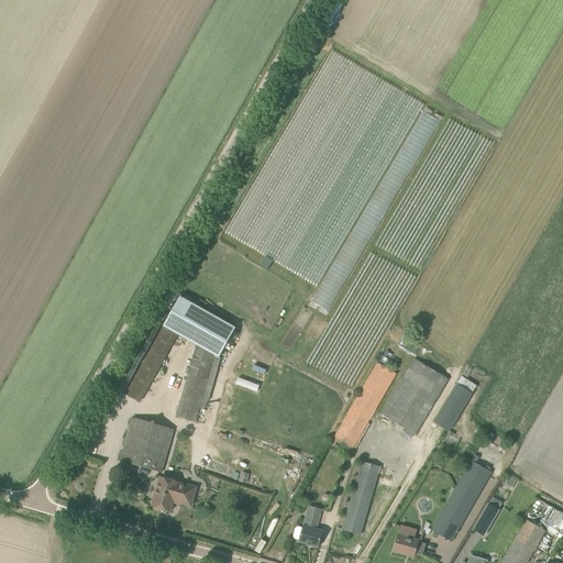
[(417,127),(432,135),(441,118),(426,109),(417,127)]
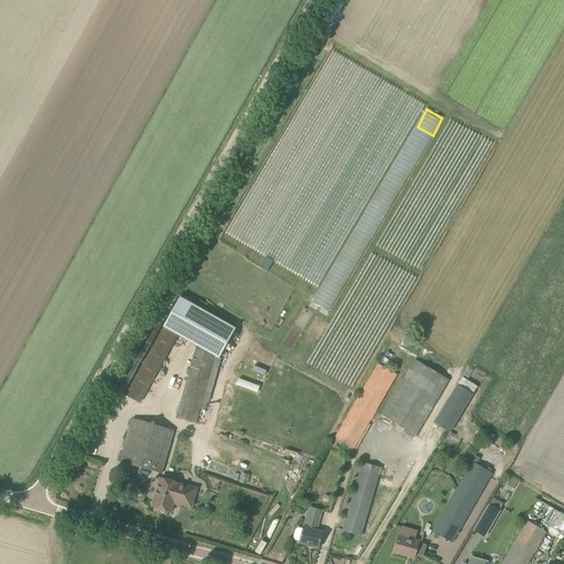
[(305,407),(343,339),(300,315),(305,306),(273,288),(268,297),(257,291),(236,327),(182,296),(164,327),(197,346),(215,356),(305,407)]
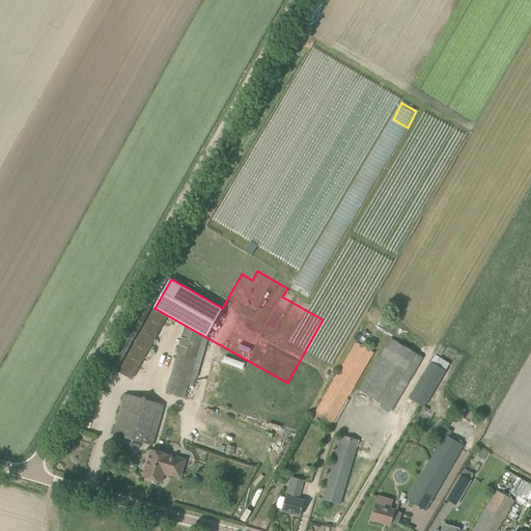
[(202,335),(186,326),(166,393),(185,398),(202,335)]
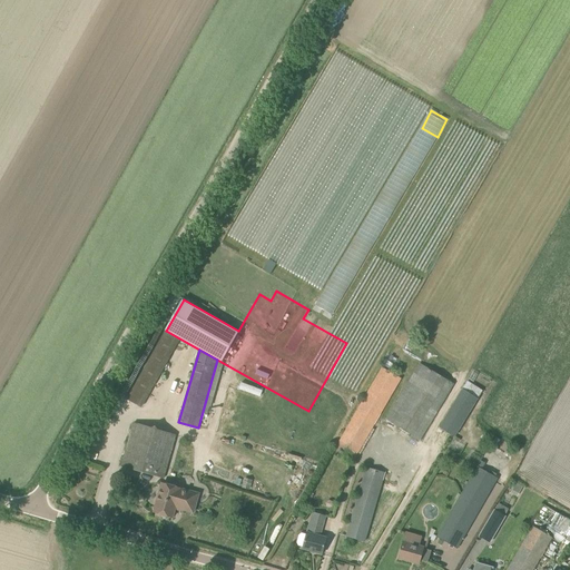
[(420,441),(454,384),(420,363),(385,420),(420,441)]
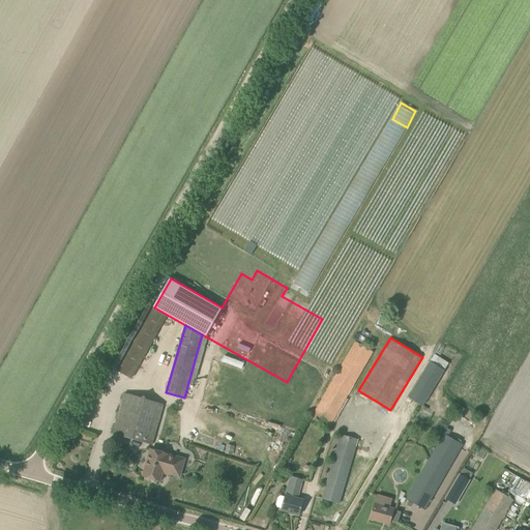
[(328,429),(373,352),(355,342),(311,418),(328,429)]
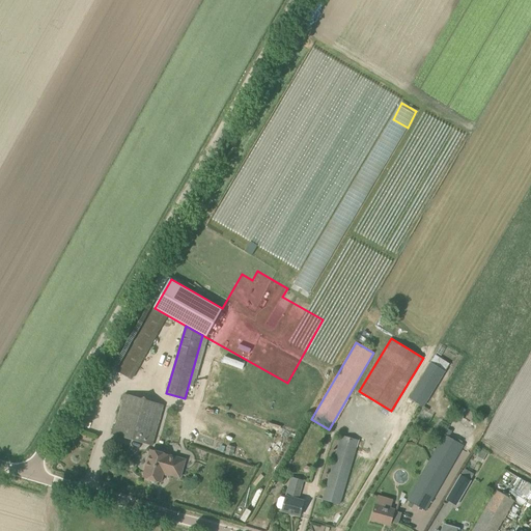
[(423,407),(445,371),(450,362),(437,354),(409,398),(423,407)]
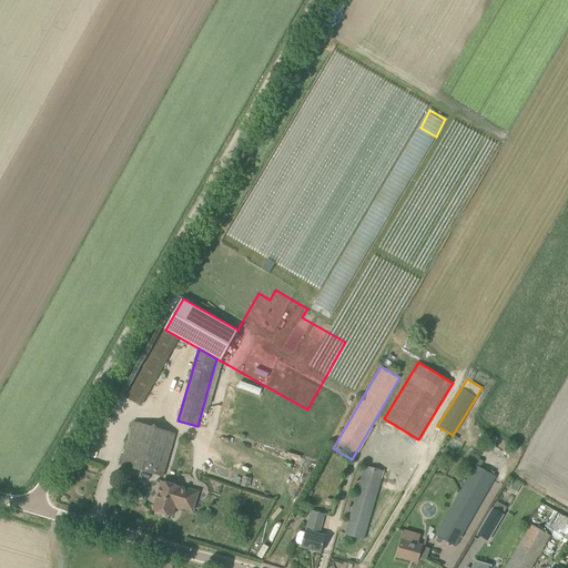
[(240,381),(237,387),(259,394),(262,388),(240,381)]
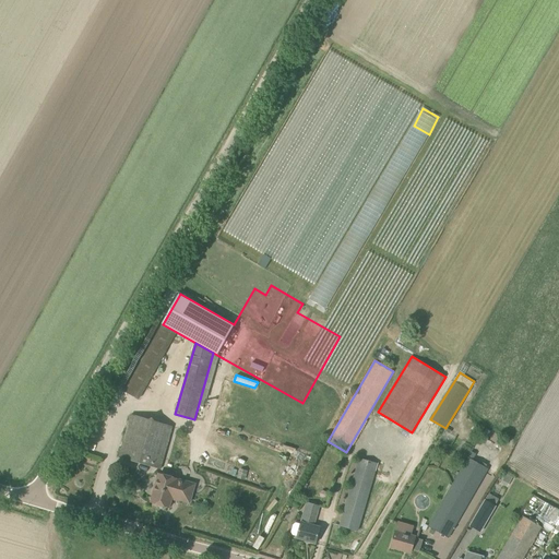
[(145,385),(132,378),(125,392),(139,400),(145,385)]
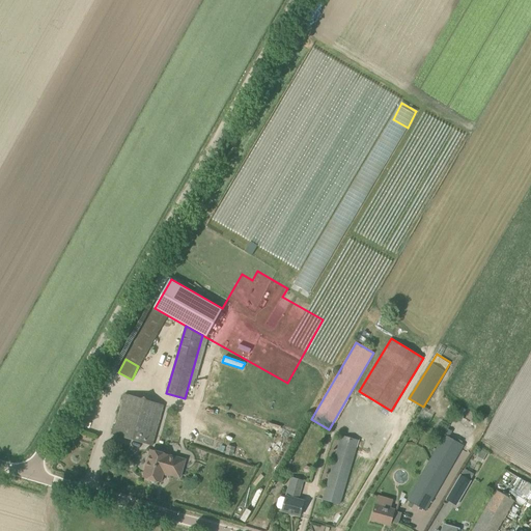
[(152,445),(164,406),(124,394),(113,434),(152,445)]
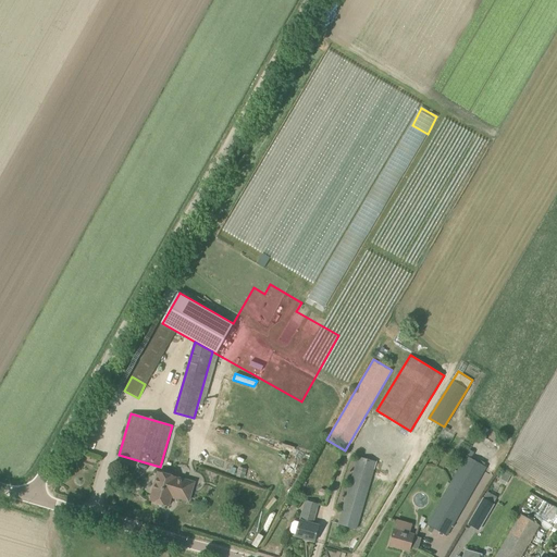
[(440,437),(450,444),(456,434),(444,428),(440,437)]
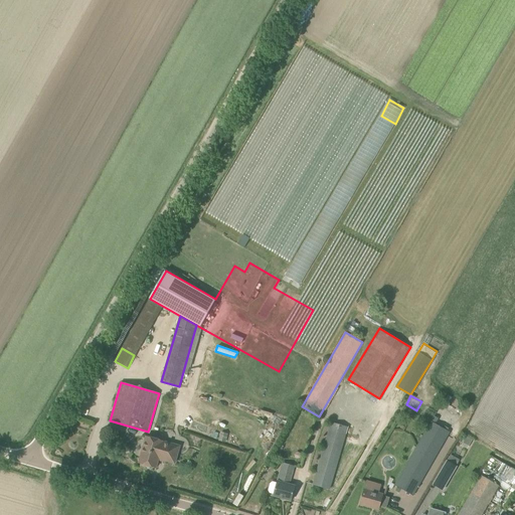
[(395,486),(413,496),(450,432),(448,431),(444,428),(432,421),(394,485),(395,486)]
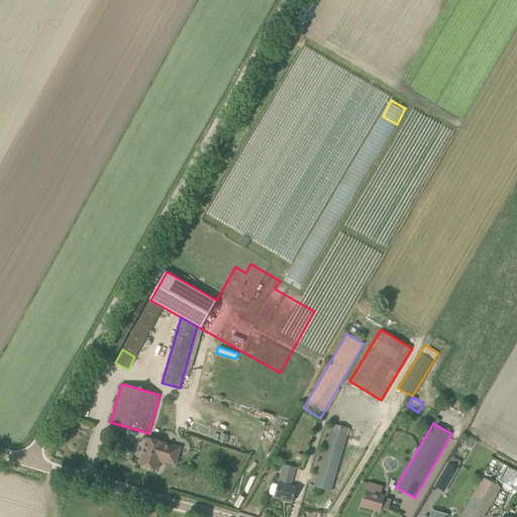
[(332,424),(314,487),(331,491),(349,429),(332,424)]
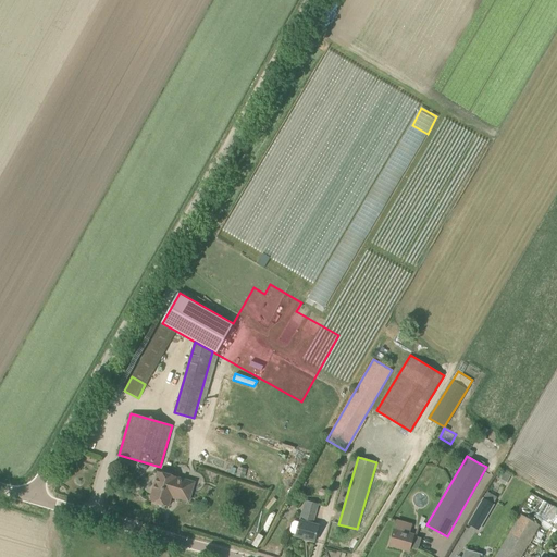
[(489,484),(493,473),(487,471),(483,482),(489,484)]
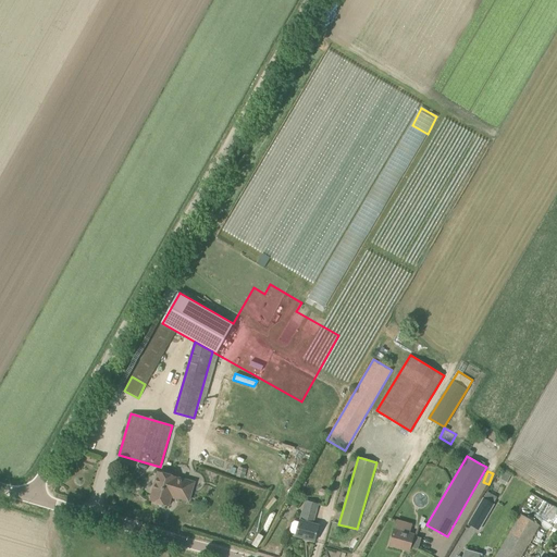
[(158,472),(150,500),(169,506),(171,496),(189,502),(195,482),(158,472)]
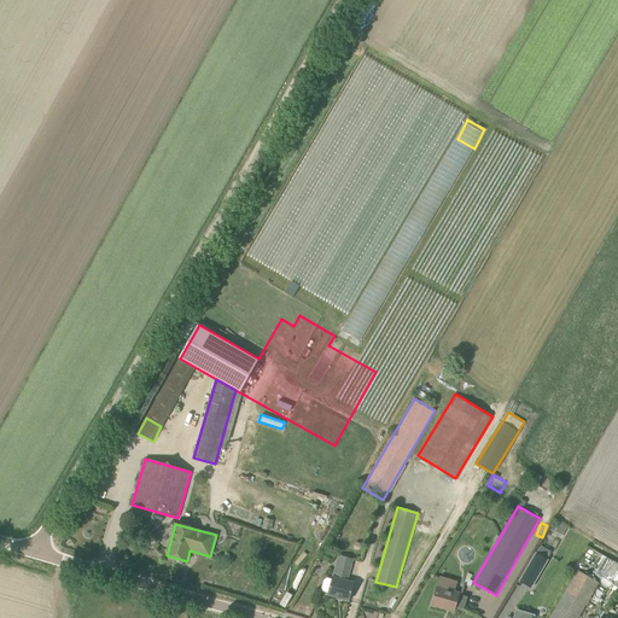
[(560,538),(565,532),(558,528),(554,535),(560,538)]
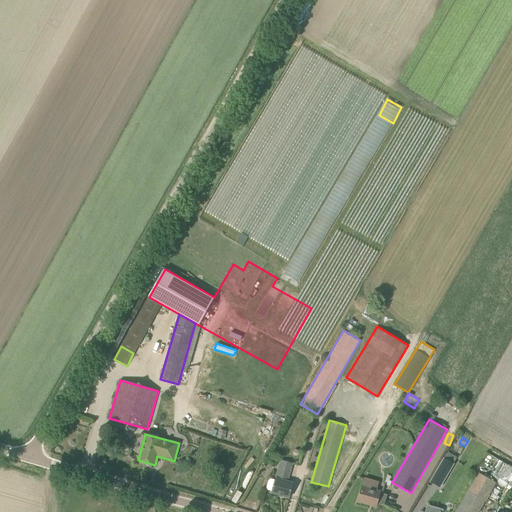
[(444,458),(431,481),(440,487),(454,464),(444,458)]
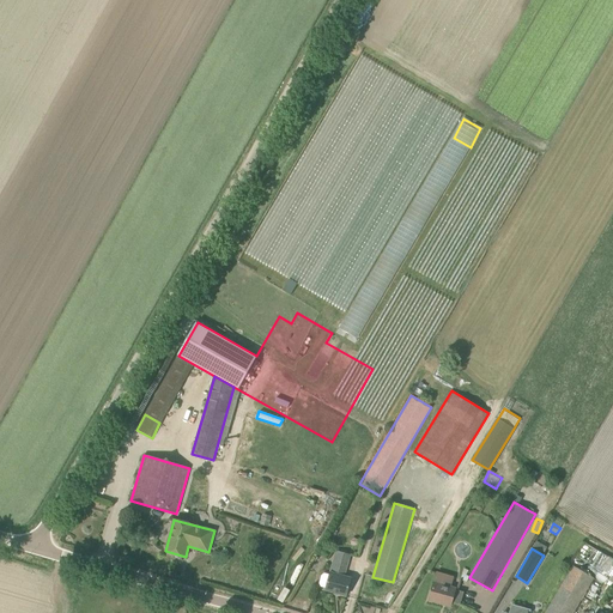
[(334,558),(326,590),(346,596),(351,578),(343,576),(344,569),(346,570),(349,562),(334,558)]
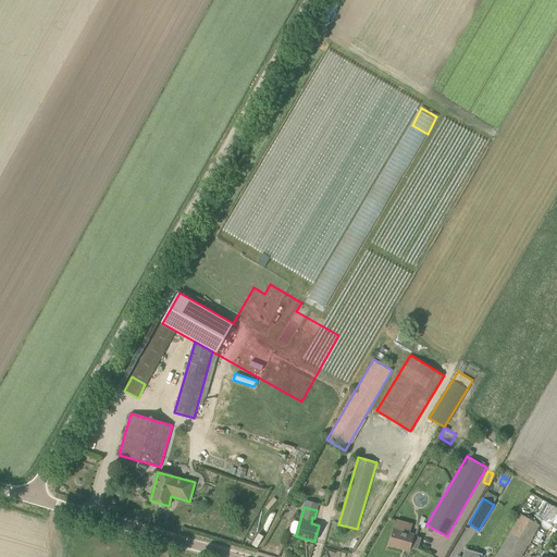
[(520,515),(495,556),(521,556),(540,525),(520,515)]
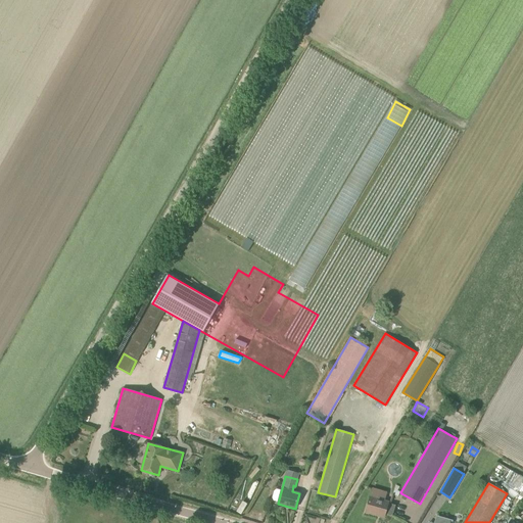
[(373,488),(371,496),(366,513),(384,518),(385,514),(392,516),(396,506),(388,503),(385,501),(388,492),(373,488)]
